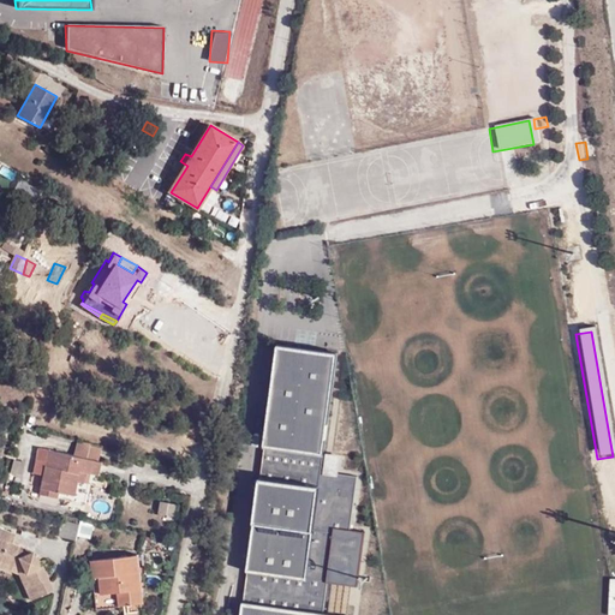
[(275,344),(238,614),(344,614),(321,611),(326,580),(356,584),(363,530),(348,529),(356,475),(336,472),(320,470),(322,452),(335,352),(275,344)]
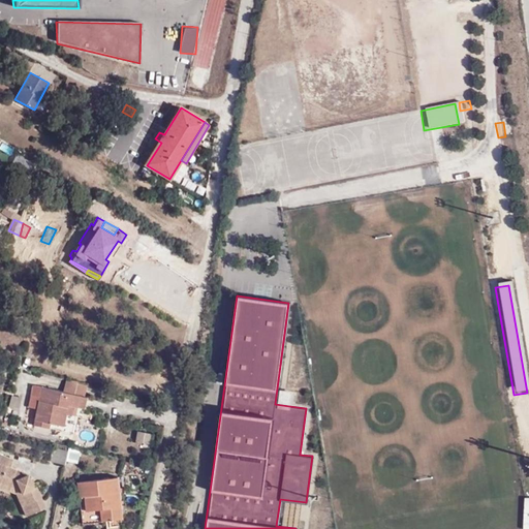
[(82,397),(85,383),(64,379),(62,392),(82,397)]
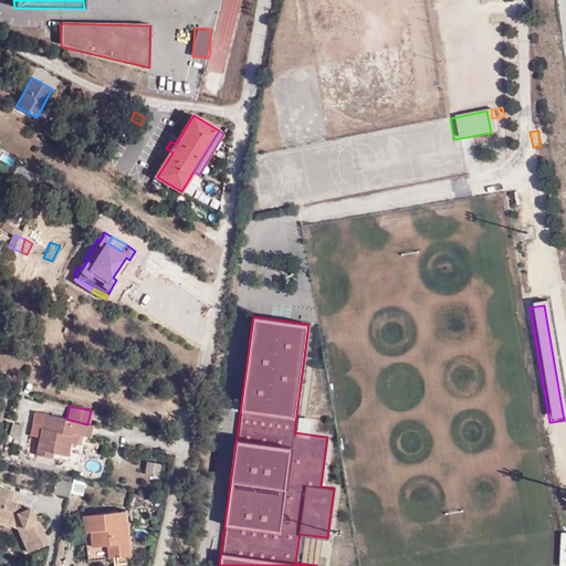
[(41,425),(43,413),(34,411),(31,423),(41,425)]
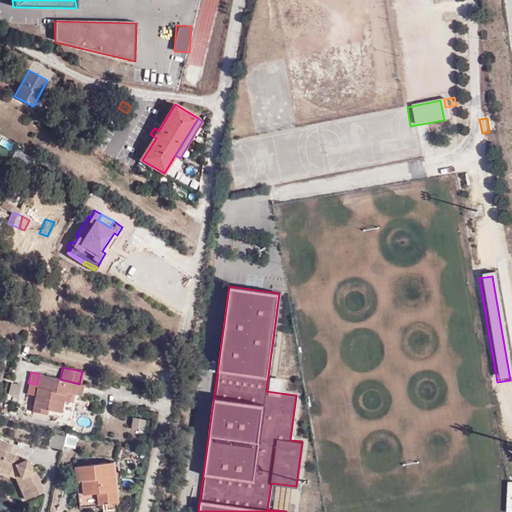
[(79,384),(60,379),(39,374),(37,384),(35,395),(31,409),(45,413),(47,408),(61,411),(64,399),(74,402),(79,403),(83,385),(79,384)]
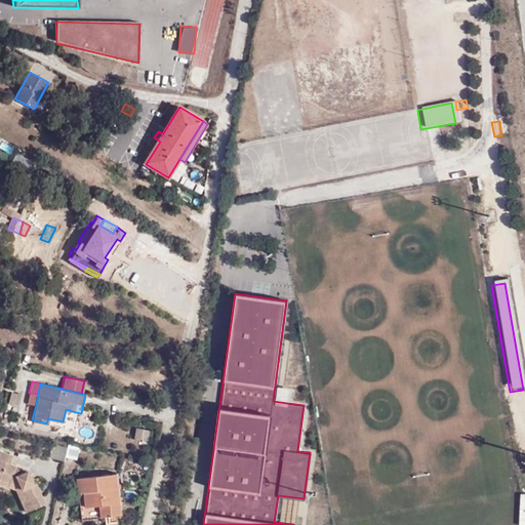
[(275,386),(273,401),(287,403),(289,388),(275,386)]
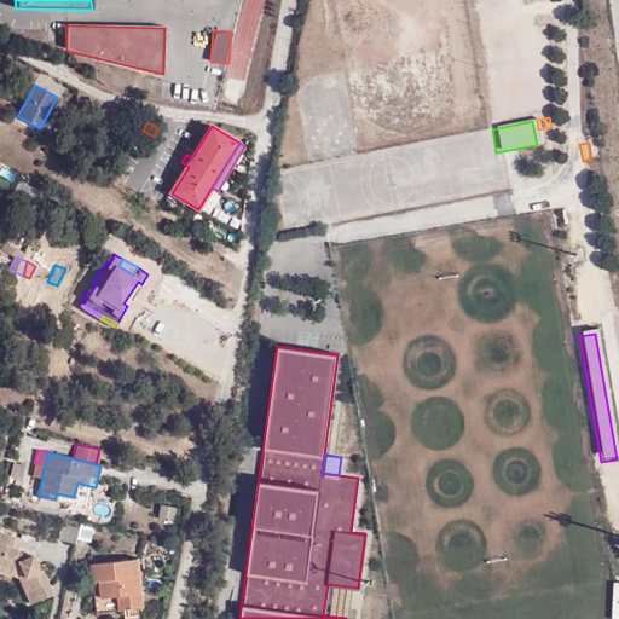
[(7,475),(19,479),(23,464),(11,462),(7,475)]
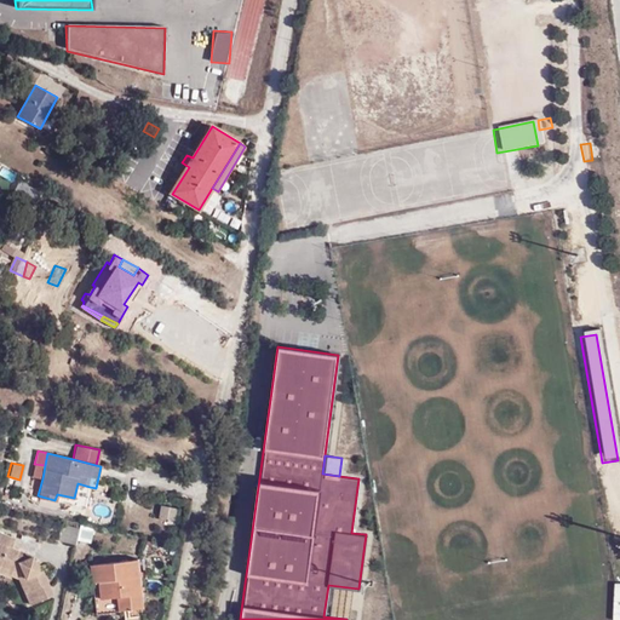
[(45,465),(34,464),(32,476),(42,478),(45,465)]
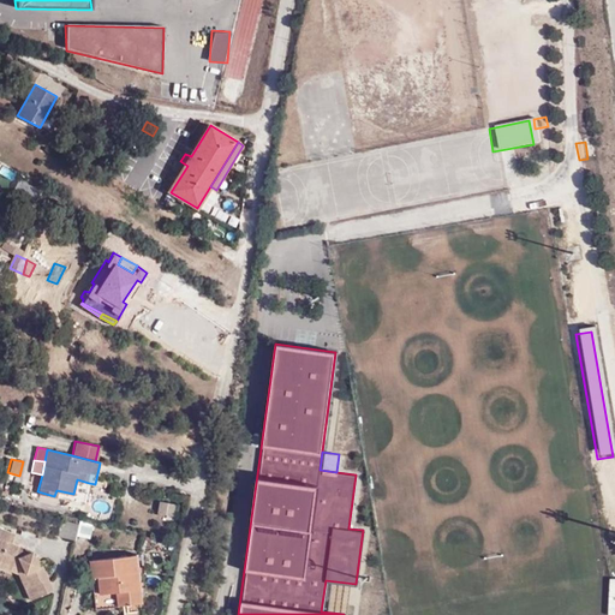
[(84,502),(89,483),(77,479),(73,494),(71,500),(84,502)]
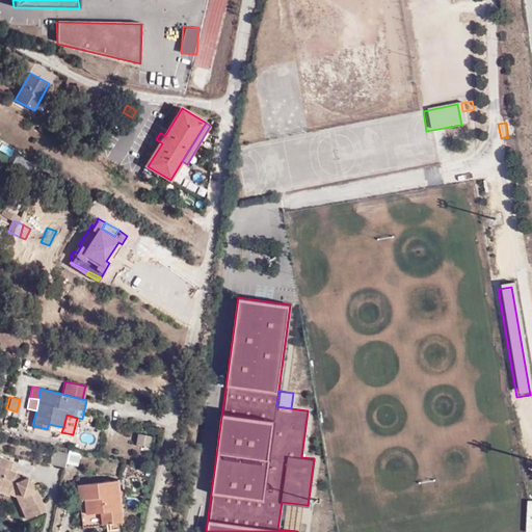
[(47,429),(61,432),(63,427),(49,424),(47,429)]
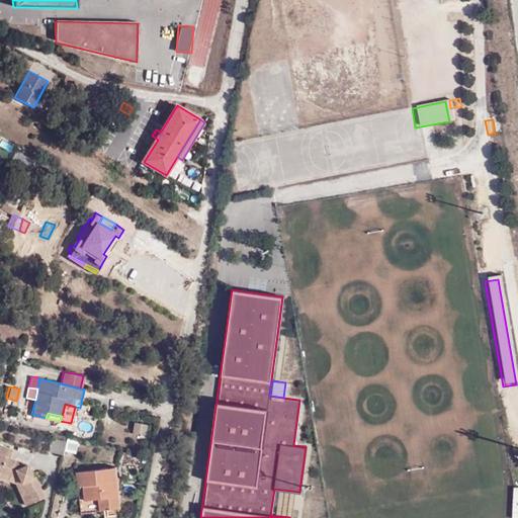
[(134,435),(148,437),(150,424),(136,421),(134,435)]
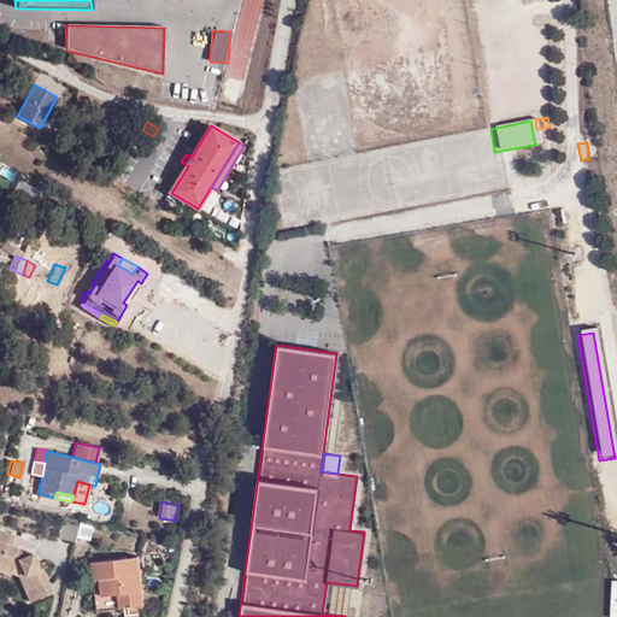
[(59,538),(77,541),(81,526),(63,522),(59,538)]
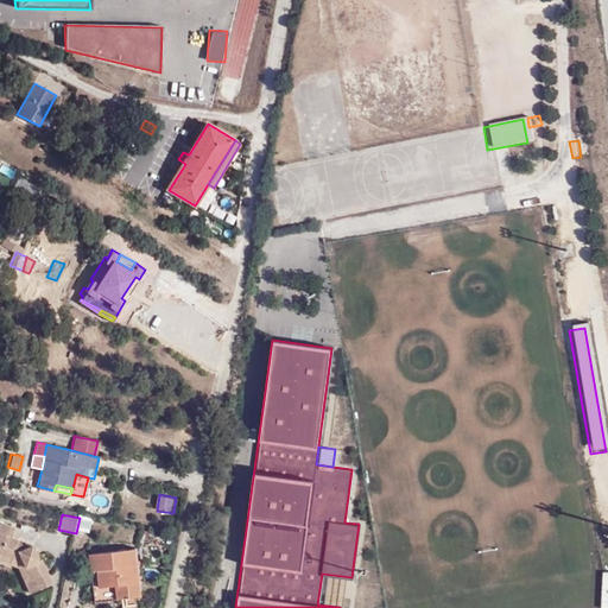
[(78,530),(89,531),(93,518),(81,515),(78,530)]
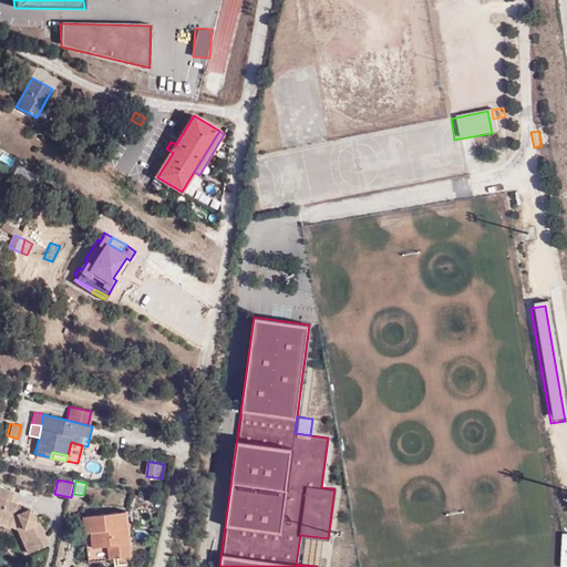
[(30,535),(38,548),(51,543),(39,518),(35,519),(30,508),(28,508),(17,505),(18,503),(11,501),(12,493),(0,487),(0,521),(1,522),(3,517),(16,521),(21,521),(23,523),(23,525),(23,526),(23,528),(30,535)]
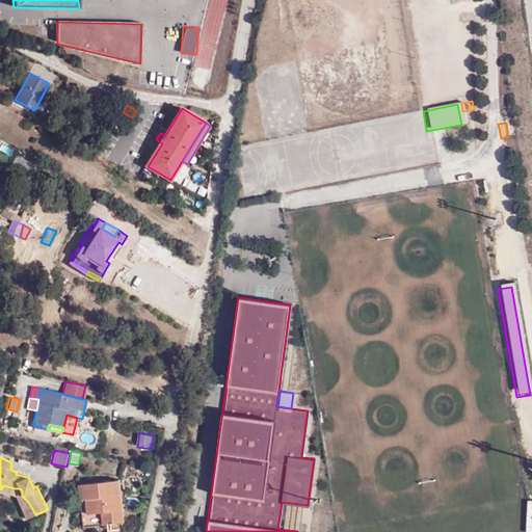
[(77,483),(79,499),(84,498),(87,510),(100,509),(101,521),(123,519),(116,478),(77,483)]
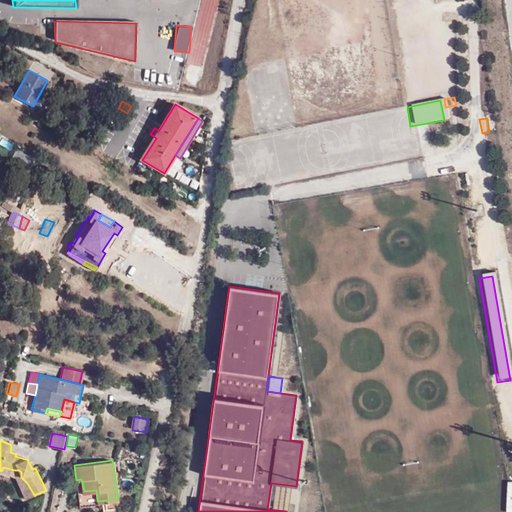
[(16,476),(14,470),(3,467),(1,471),(16,476)]
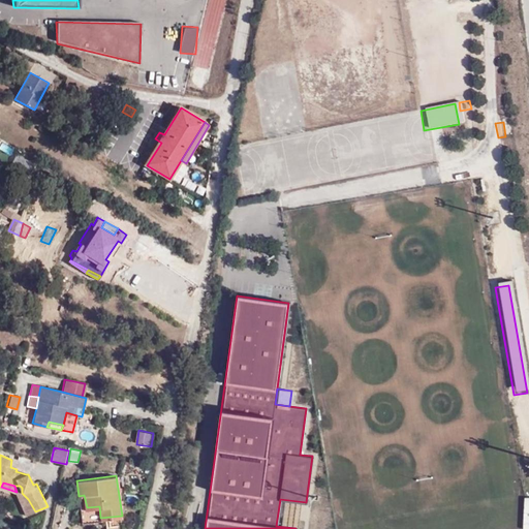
[(22,491),(22,490),(17,492),(23,501),(28,499),(22,493),(22,491)]
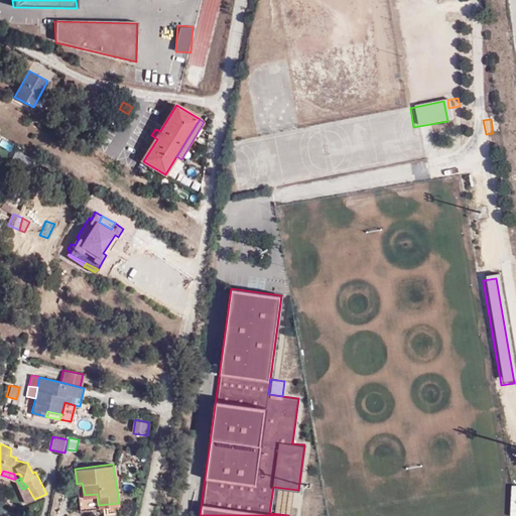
[(80,508),(98,505),(97,494),(85,495),(82,483),(77,484),(80,508)]
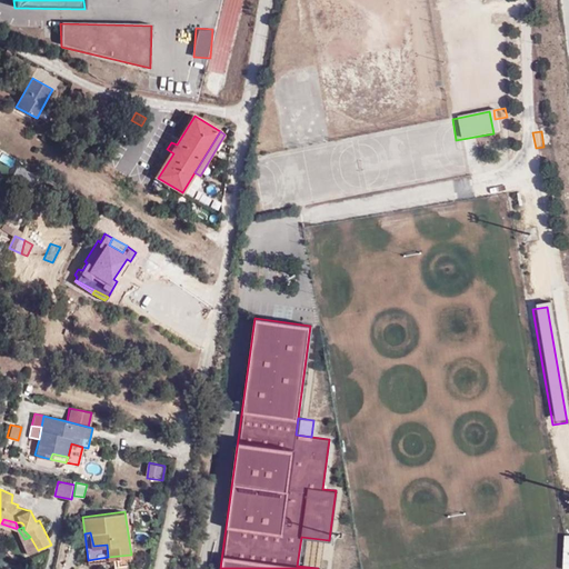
[(30,537),(25,539),(31,553),(38,550),(30,537)]
